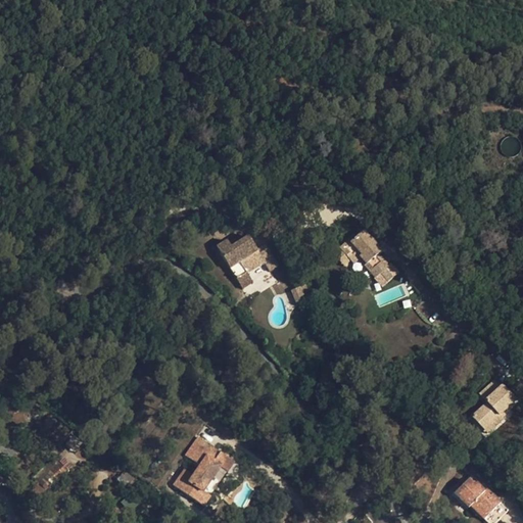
[(503,154),(519,152),(517,139),(502,140),(503,154)]
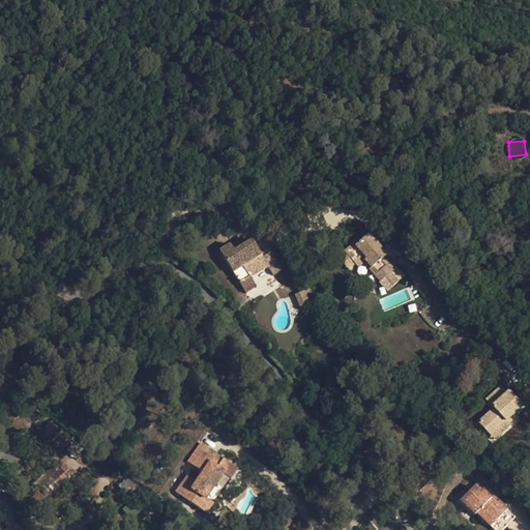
[(369,234),(356,244),(355,242),(344,252),(355,265),(358,268),(365,261),(372,268),(371,269),(381,282),(380,283),(387,292),(404,276),(396,268),(394,270),(384,258),(387,255),(369,234)]
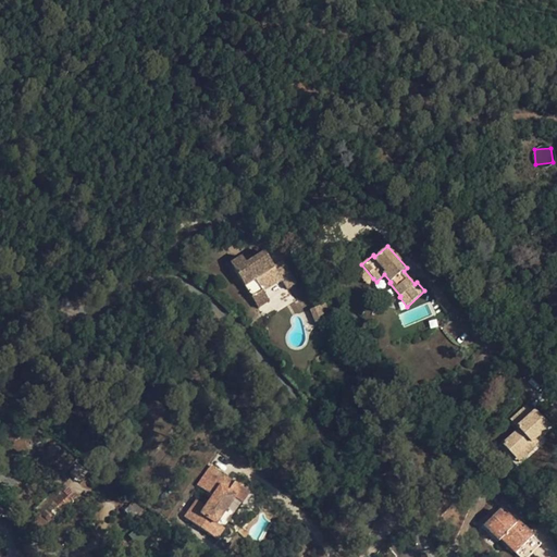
[(273,267),(263,251),(245,263),(240,257),(230,263),(245,287),(250,297),(258,308),(269,300),(263,292),(282,280),(287,289),(296,283),(283,261),(273,267)]
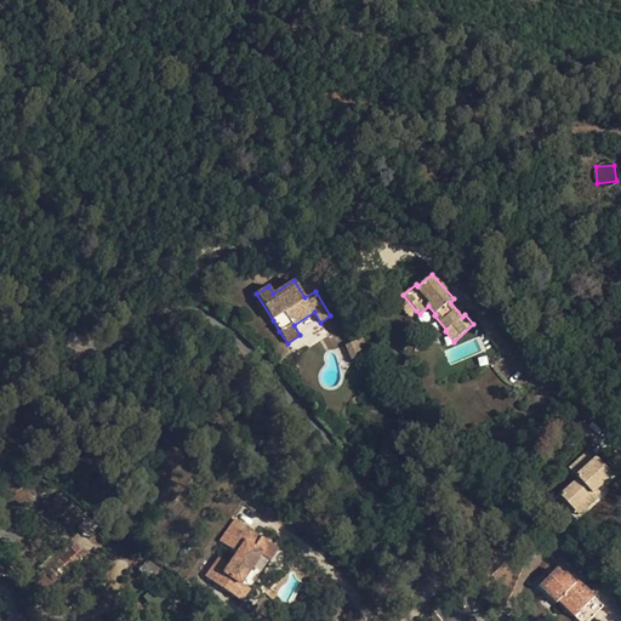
[(416,311),(403,295),(396,301),(409,317),(416,311)]
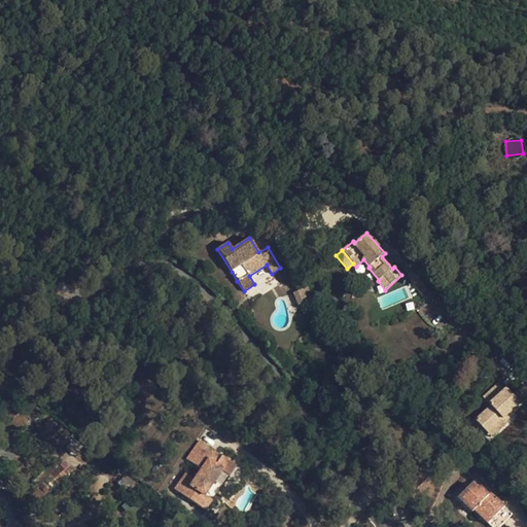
[(313,304),(307,287),(300,290),(303,299),(307,296),(310,305),(313,304)]
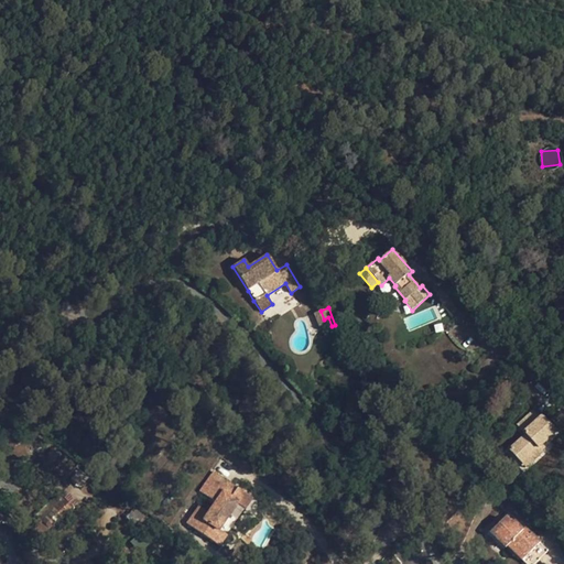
[(332,326),(328,317),(324,320),(321,311),(313,314),(320,331),(332,326)]
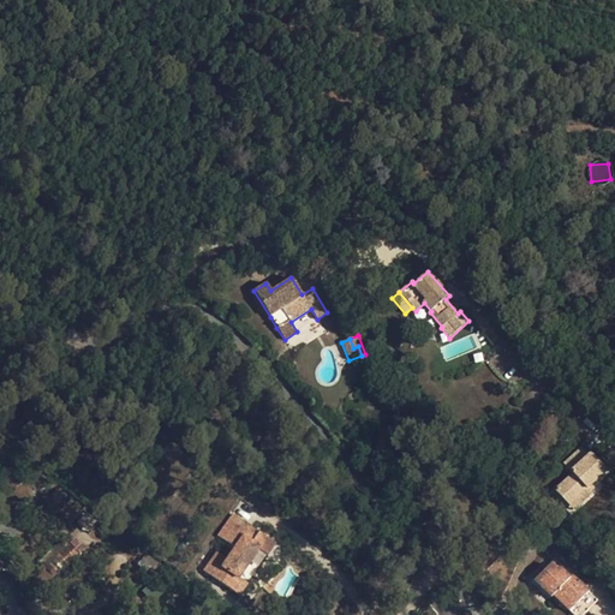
[(607,471),(590,453),(587,455),(581,448),(563,464),(573,473),(555,490),(568,505),(578,496),(583,501),(592,493),(591,491),(587,489),(595,483),(607,471)]
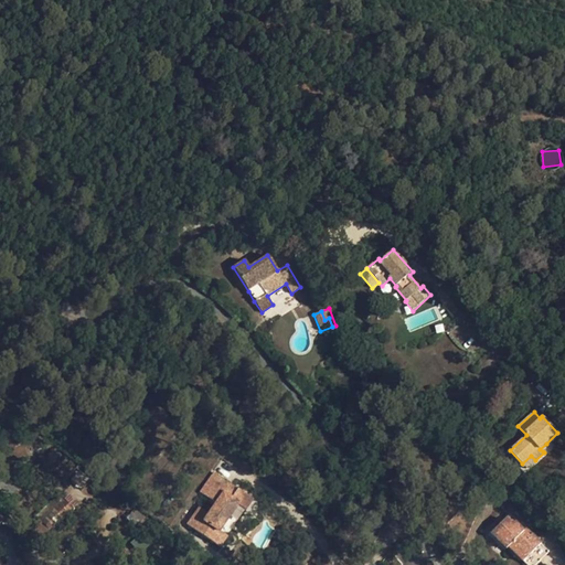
[(522,464),(526,468),(535,460),(531,456),(522,464)]
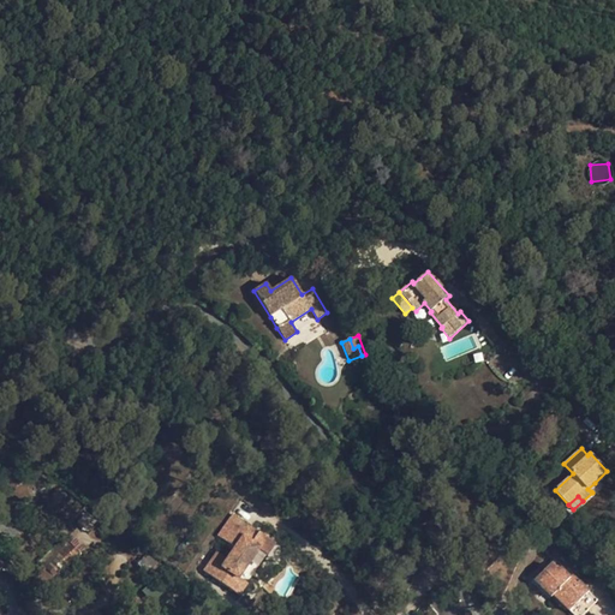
[(6,517),(0,520),(0,536),(6,543),(19,532),(6,517)]
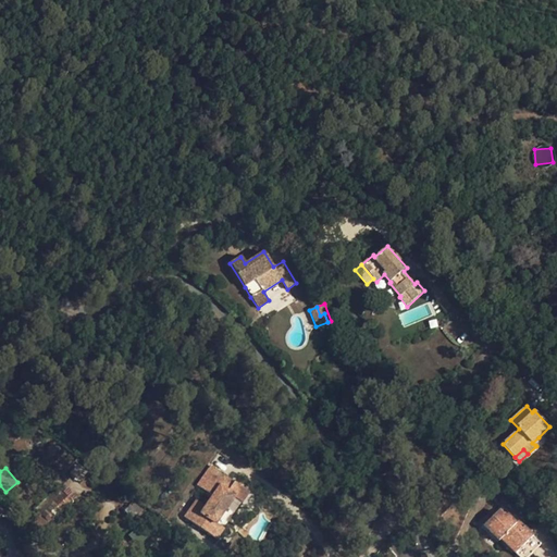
[(210,468),(198,485),(213,496),(206,506),(201,512),(193,506),(185,517),(217,539),(224,529),(217,523),(234,497),(235,496),(233,495),(240,485),(235,482),(233,485),(225,480),(227,477),(220,470),(218,473),(210,468)]
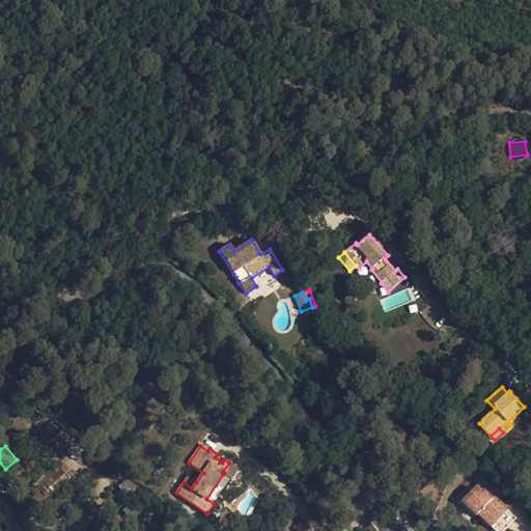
[(224,473),(223,474),(230,480),(238,470),(229,463),(222,472),(224,473)]
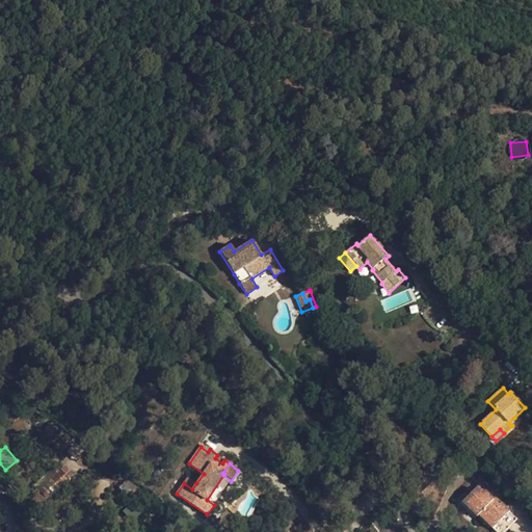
[(55,466),(33,487),(37,490),(58,470),(55,466)]
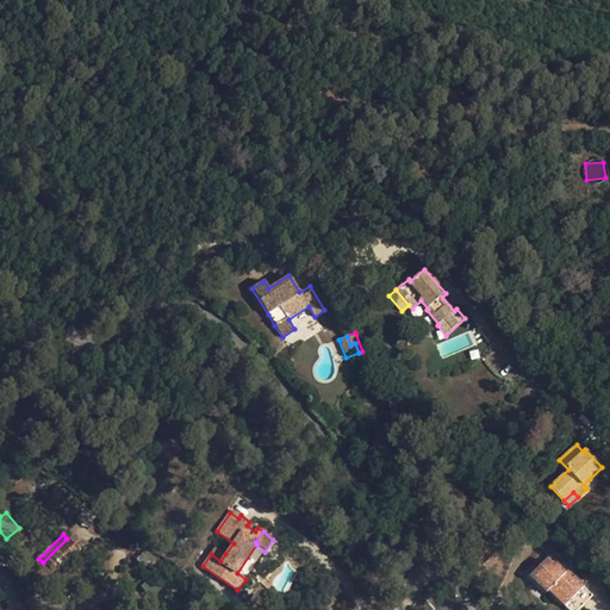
[(225,554),(216,547),(211,554),(221,561),(225,554)]
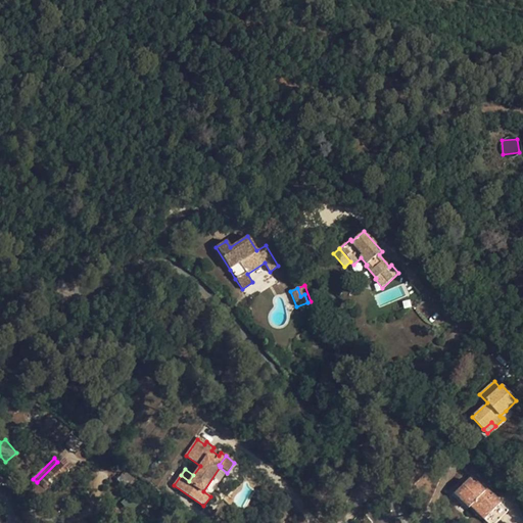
[(126,473),(119,481),(126,487),(132,479),(126,473)]
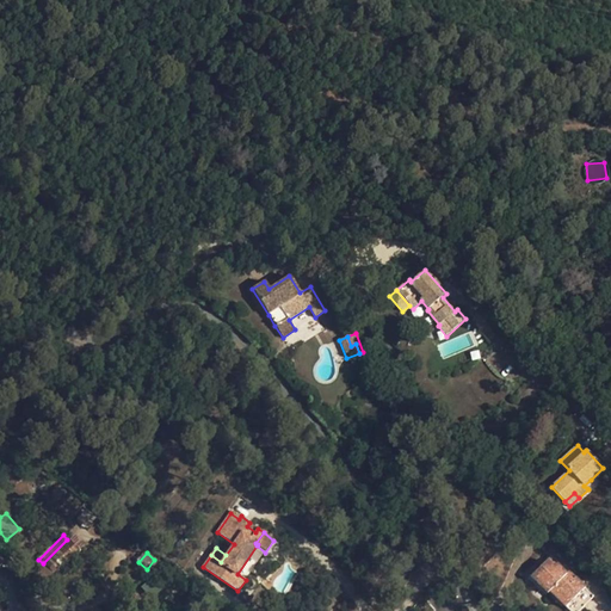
[(567,575),(550,559),(531,576),(548,594),(550,592),(569,610),(579,610),(593,597),(575,579),(573,580),(567,575)]
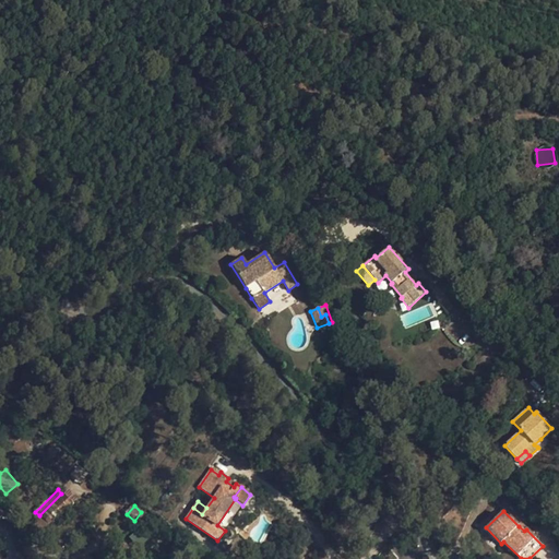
[(37,519),(34,522),(42,531),(48,525),(39,515),(37,519)]
